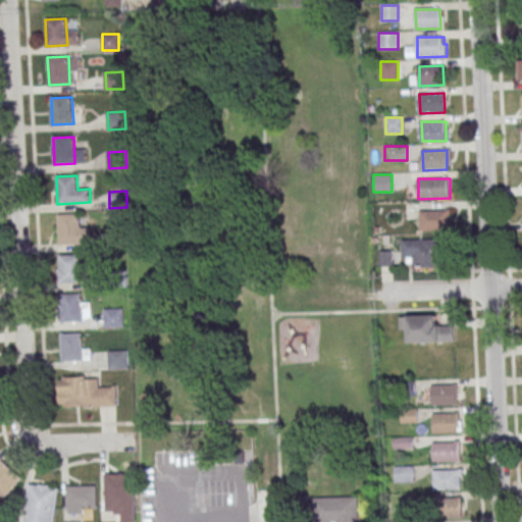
[(421,212),(421,231),(452,230),(451,211),(421,212)]
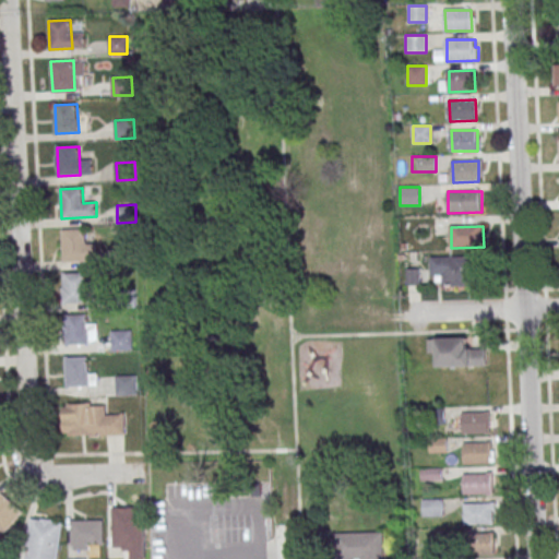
[(62,230),(84,229),(85,244),(98,244),(98,258),(63,260),(62,230)]
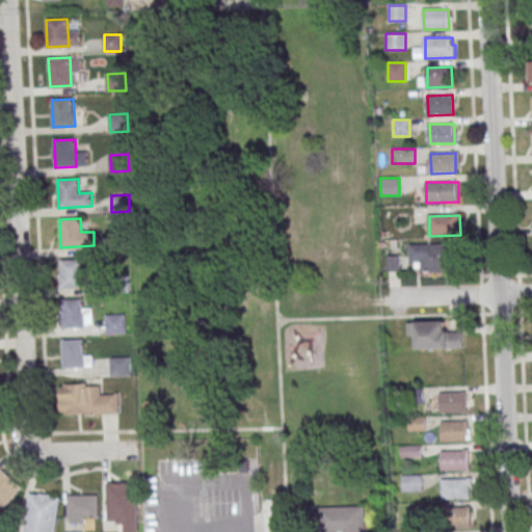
[(420,272),(454,272),(454,244),(409,244),(409,263),(420,263),(420,272)]
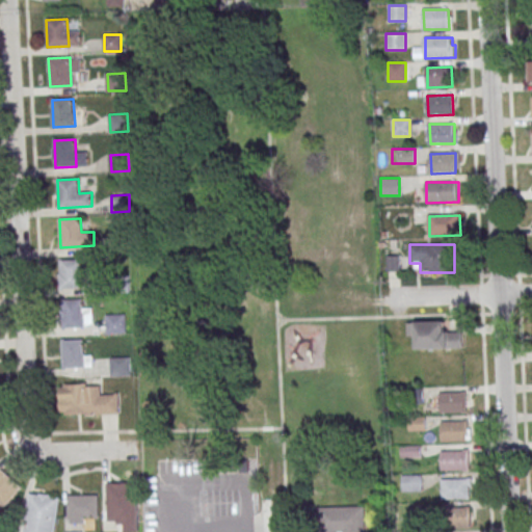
[(60,261),(82,260),(83,288),(62,289),(60,261)]
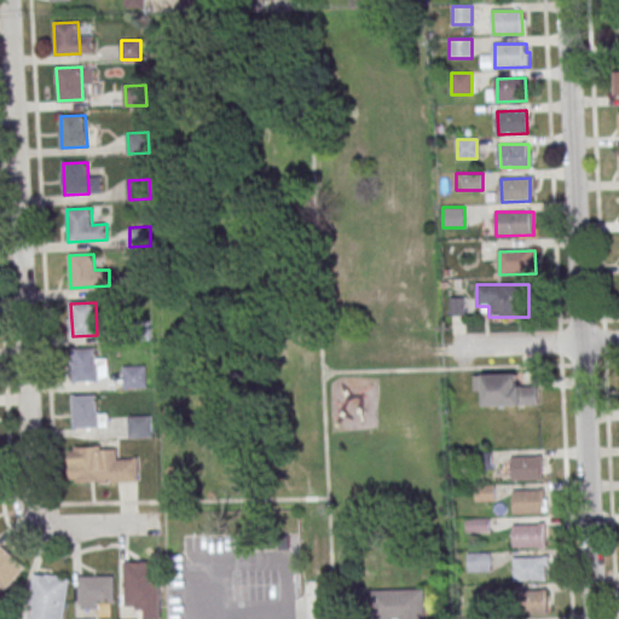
[(128,322),(149,320),(150,340),(129,341),(128,322)]
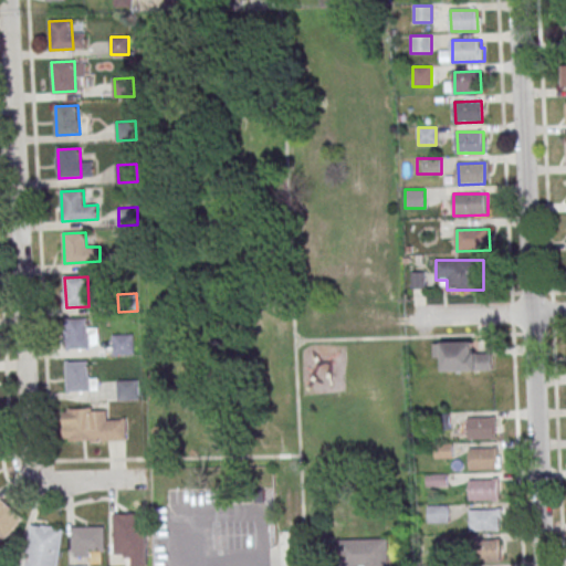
[(66,320),(88,318),(90,348),(67,349),(66,320)]
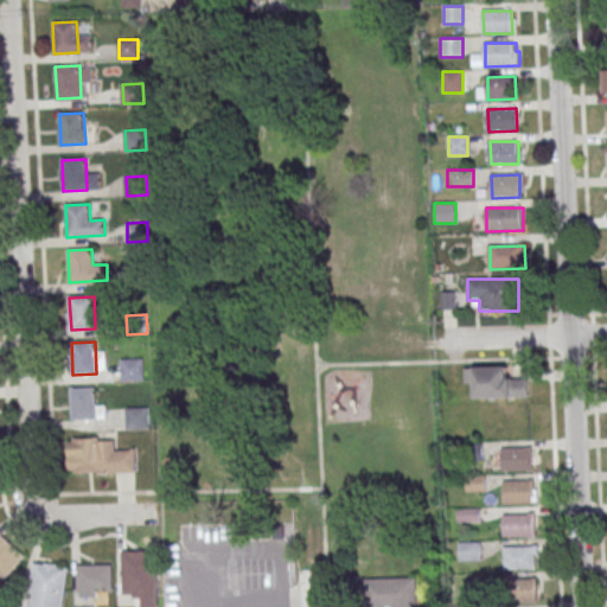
[(121,359),(144,358),(145,381),(122,381),(121,359)]
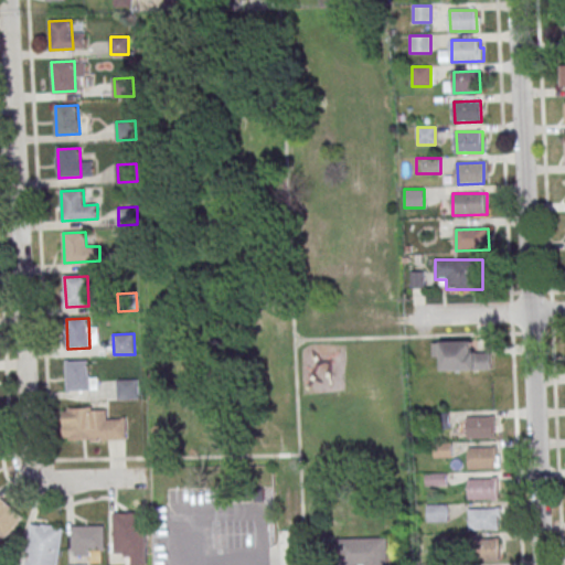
[(434,358),(441,358),(441,371),(491,371),(491,353),(476,353),(476,342),(434,342),(434,358)]
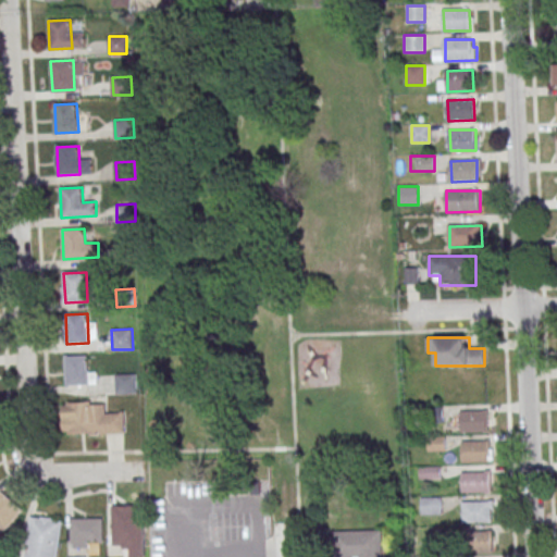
[(65,357),(87,356),(88,370),(89,370),(90,385),(66,386),(65,357)]
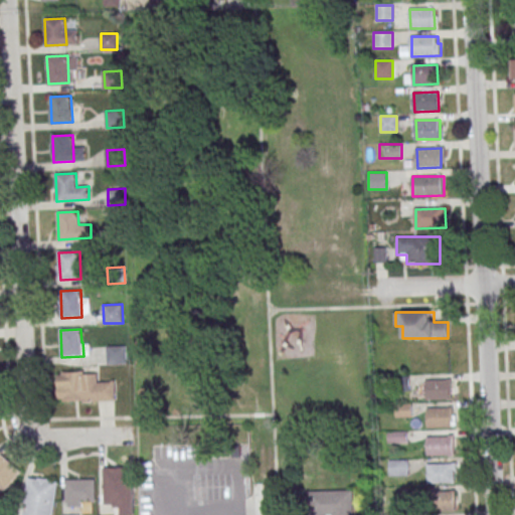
[(107,347),(124,346),(125,362),(108,363),(107,347)]
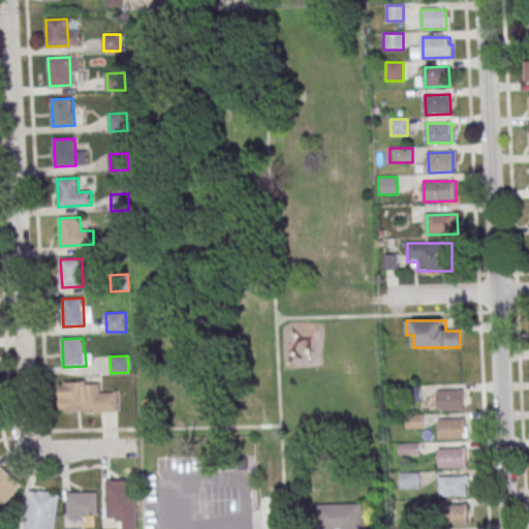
[(64,382),(87,381),(87,385),(100,384),(101,393),(119,393),(119,410),(66,412),(66,410),(60,410),(59,385),(64,385),(64,382)]
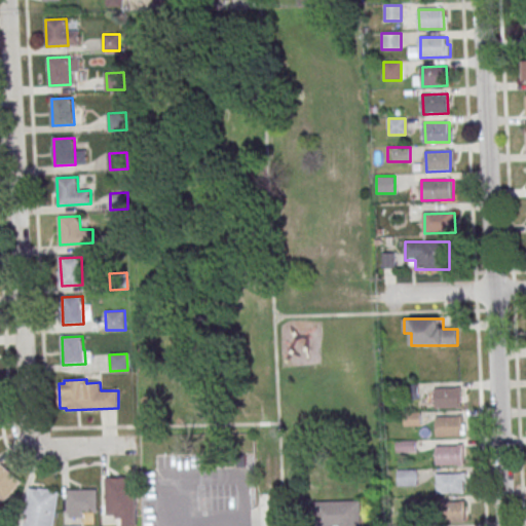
[(402,384),(419,383),(420,400),(403,401),(402,384)]
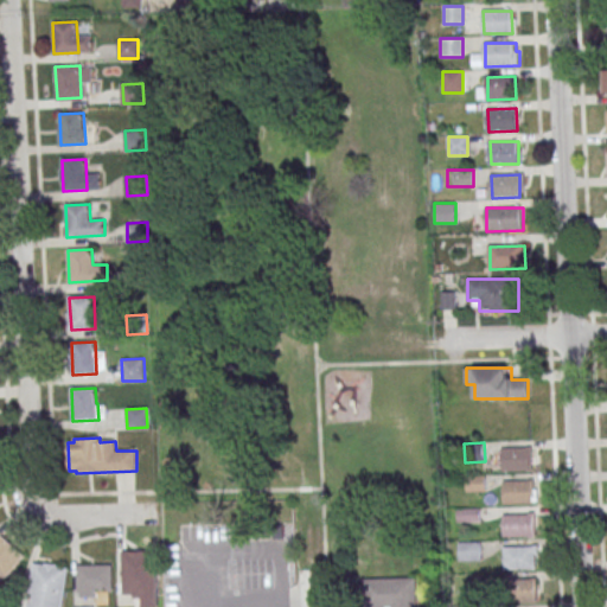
[(503,448),(503,471),(531,471),(531,448),(503,448)]
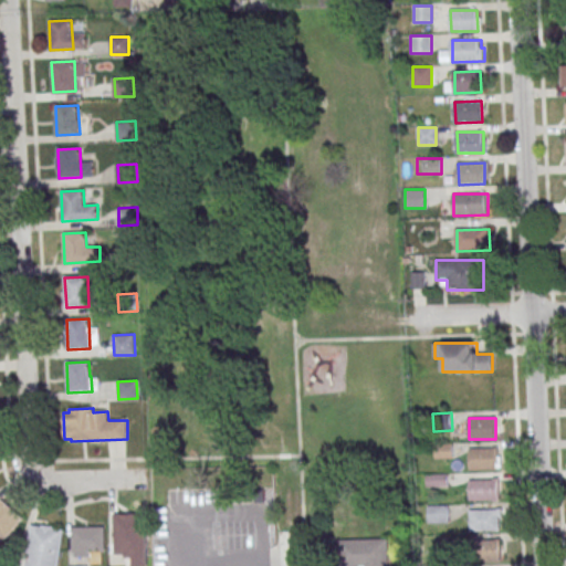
[(470,449),(470,470),(496,469),(495,448),(470,449)]
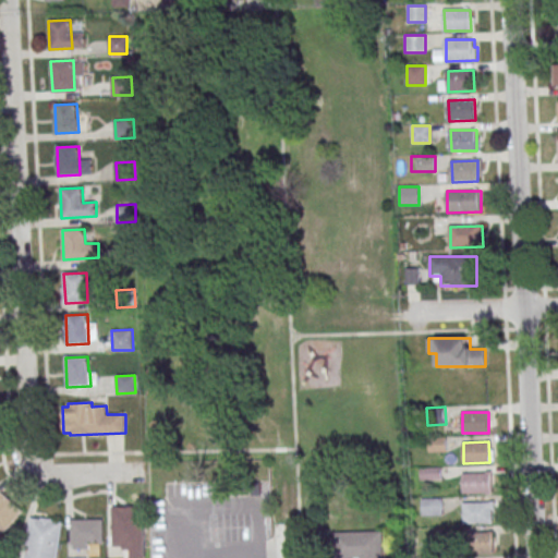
[(463,474),(463,495),(489,494),(489,473),(463,474)]
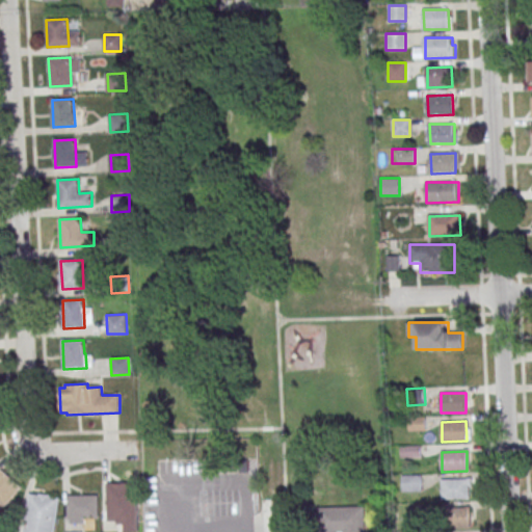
[(0,469),(0,511),(24,490),(2,468),(0,469)]
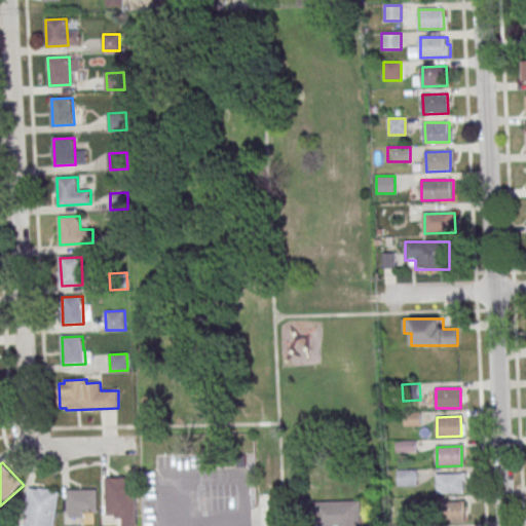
[(398,471),(398,486),(417,486),(417,471),(398,471)]
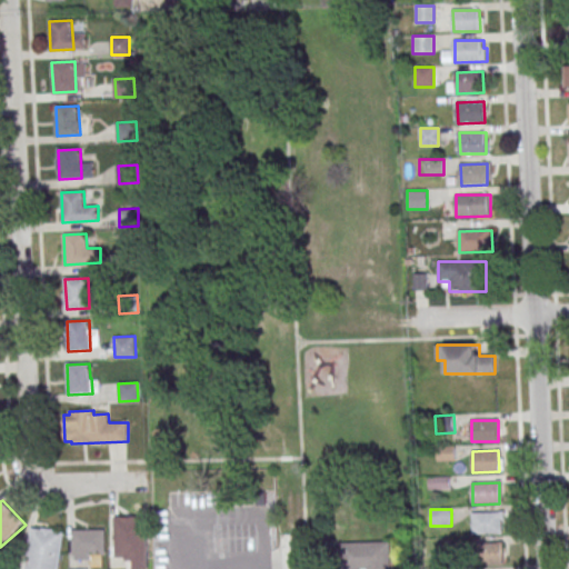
[(472,513),(472,535),(502,533),(502,520),(505,520),(505,512),(472,513)]
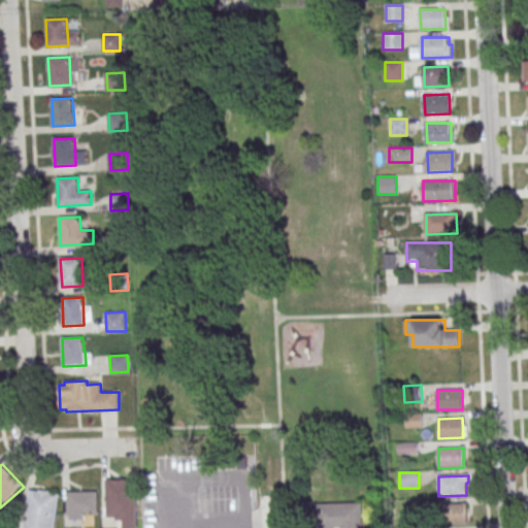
[(135,483),(106,483),(106,507),(135,507),(135,483)]
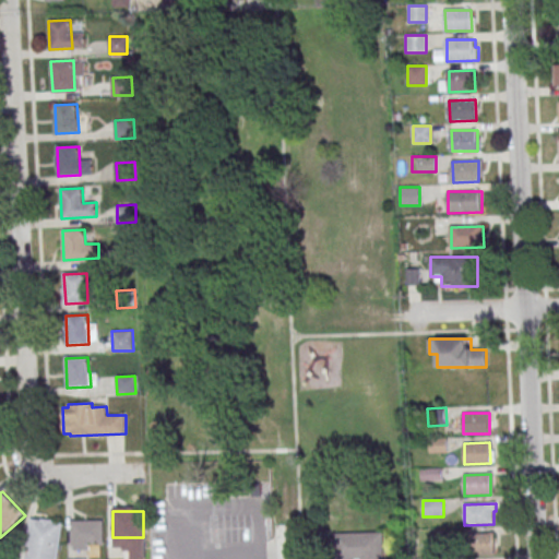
[(57,558),(62,521),(31,518),(25,558),(57,558)]
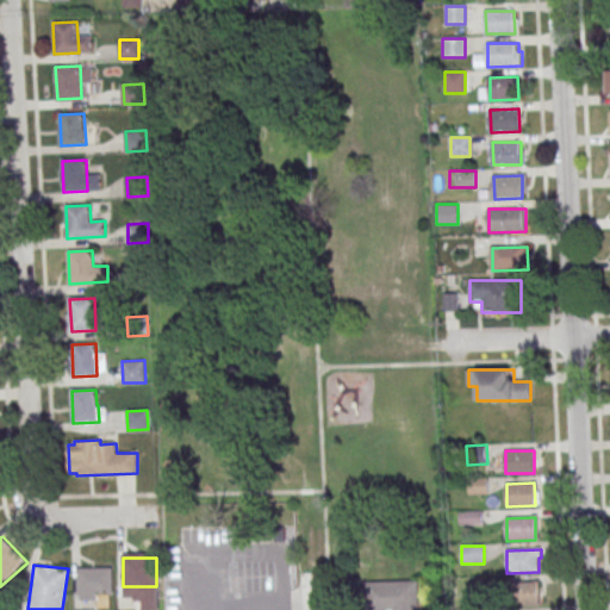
[(112,599),(112,567),(78,567),(78,599),(112,599)]
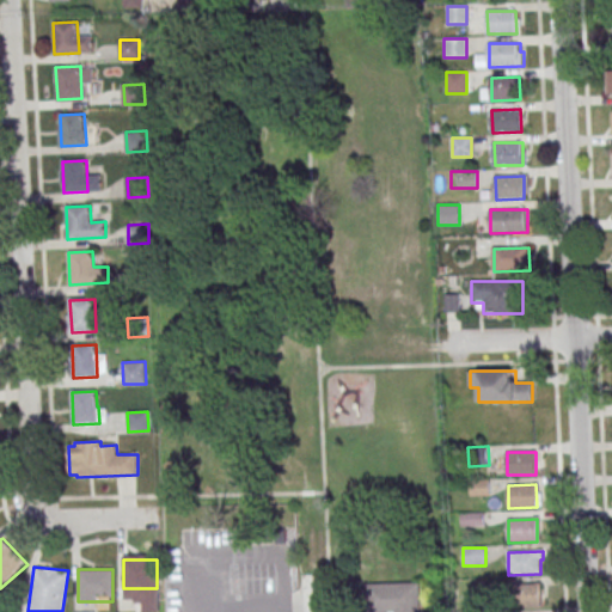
[(421,611),(421,582),(367,583),(367,611),(421,611)]
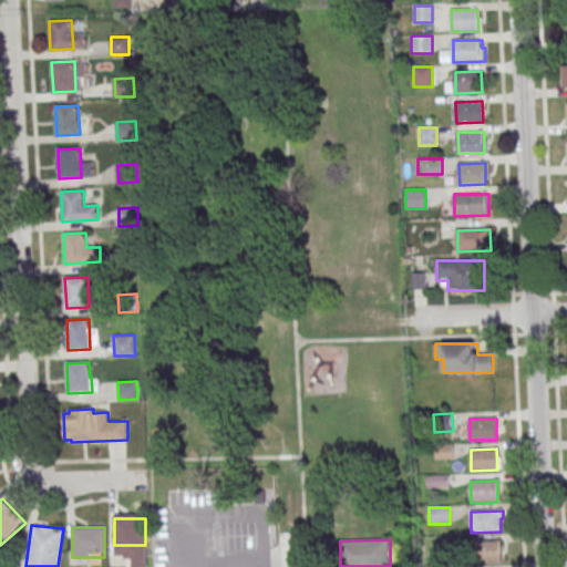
[(474,542),(474,563),(501,563),(500,542),(474,542)]
